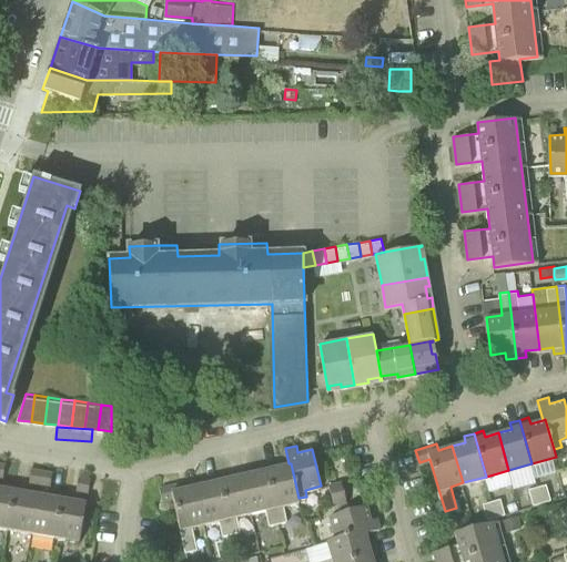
[(291,463),(289,463),(276,467),(275,460),(265,462),(279,521),(287,519),(284,504),(300,500),(299,498),(291,463)]
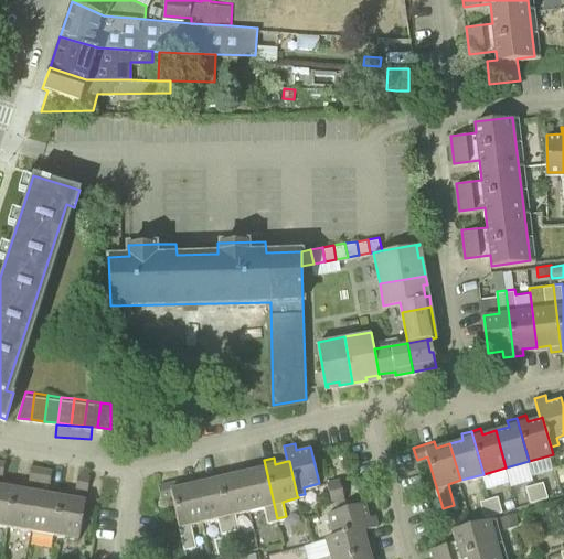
[(277,518),(264,460),(254,462),(255,469),(242,472),(251,508),(265,505),(268,520),(277,518)]
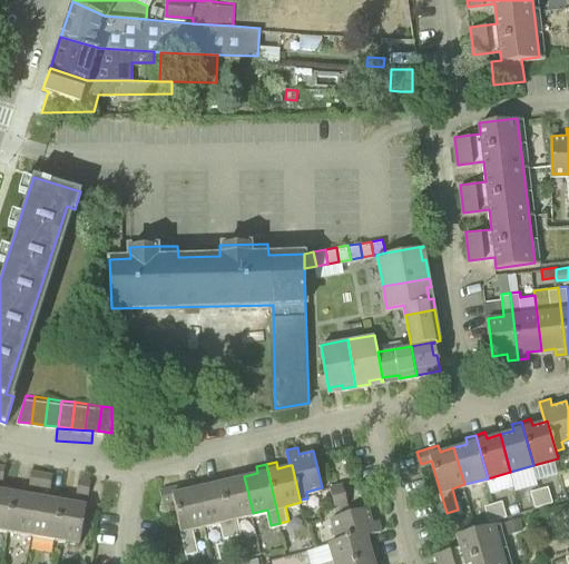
[(40,484),(42,471),(32,470),(30,482),(40,484)]
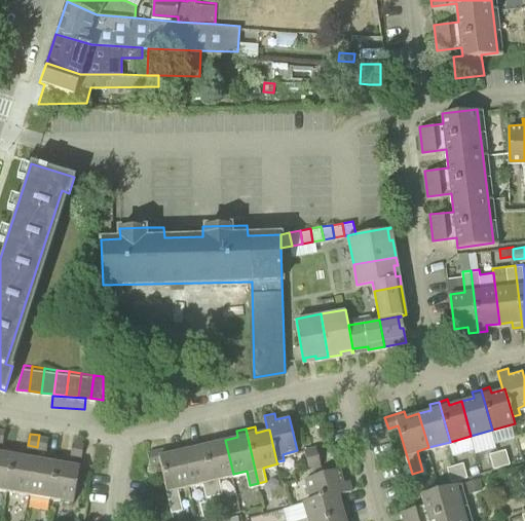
[(48,437),(39,435),(37,447),(46,448),(48,437)]
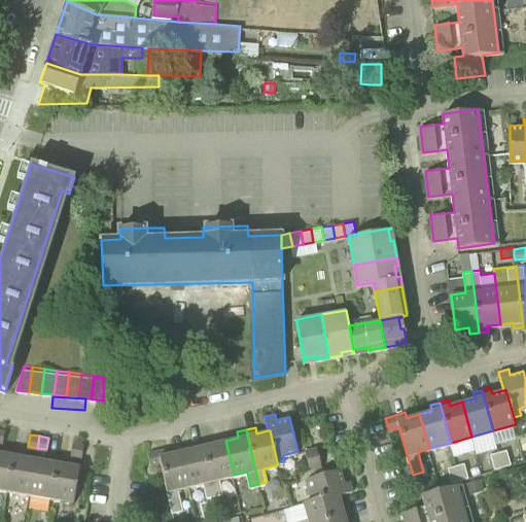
[(234,475),(225,441),(213,443),(211,438),(203,440),(215,494),(223,492),(220,478),(234,475)]
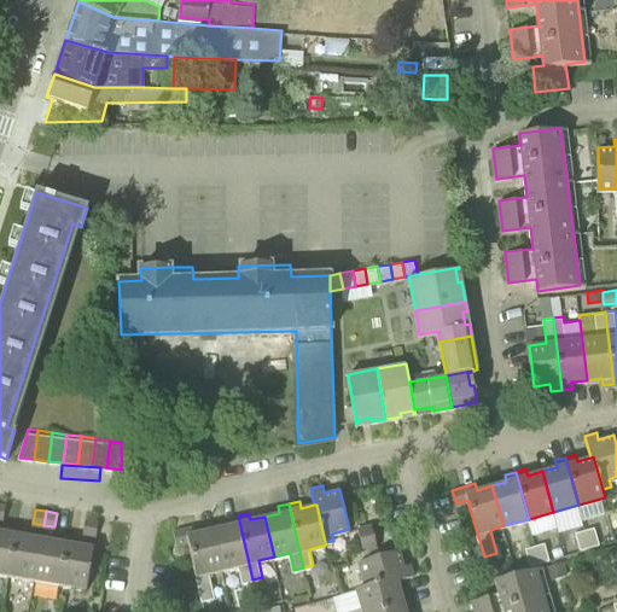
[(252,580),(238,516),(227,518),(228,524),(214,528),(223,569),(239,565),(243,582),(252,580)]
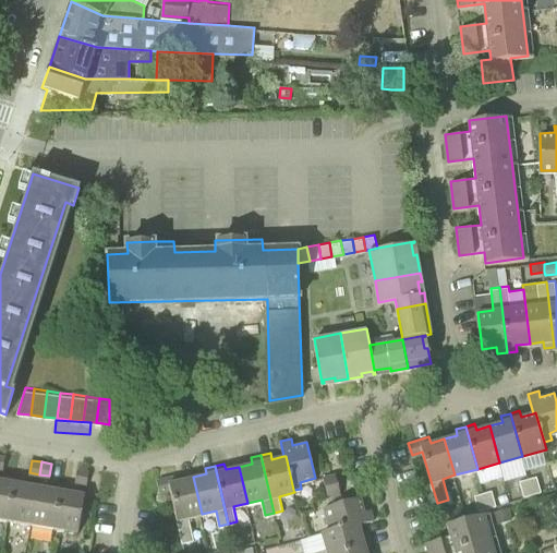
[(87,483),(89,470),(79,468),(76,481),(87,483)]
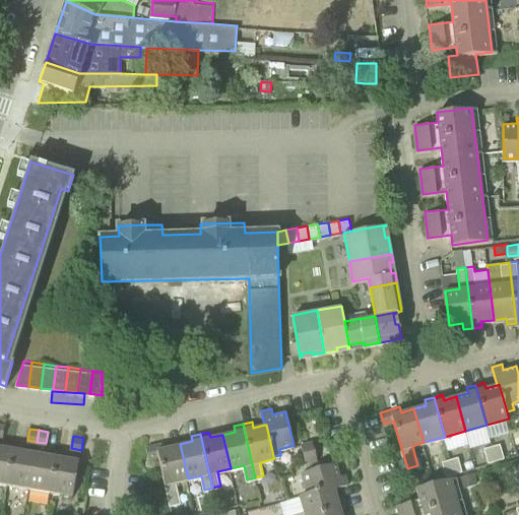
[(307,462),(318,458),(313,440),(302,444),(307,462)]
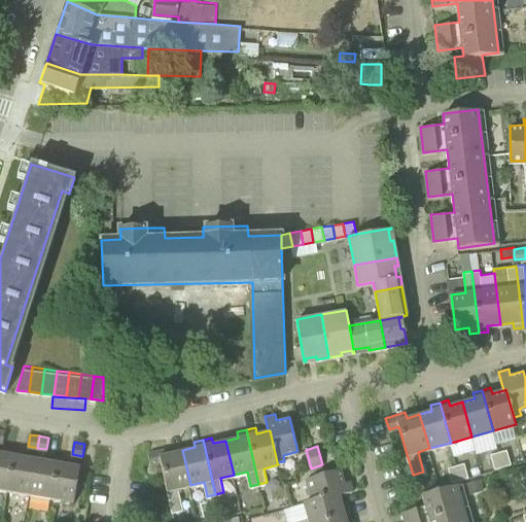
[(0,451),(0,487),(7,489),(14,448),(6,447),(5,452),(0,451)]
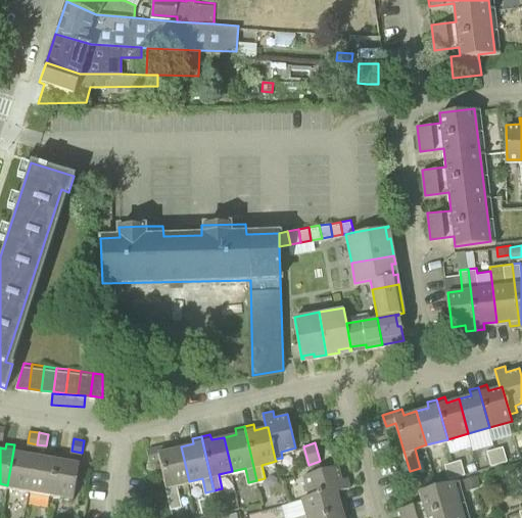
[(189,481),(181,446),(169,450),(167,443),(147,449),(150,460),(159,458),(171,507),(182,505),(177,484),(189,481)]
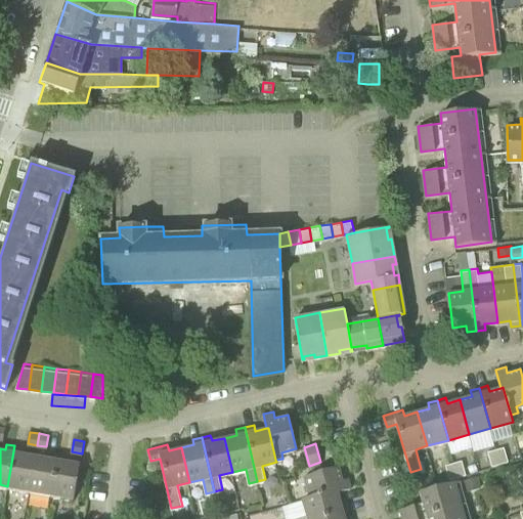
[(14,445),(7,486),(29,490),(35,456),(23,453),(24,447),(14,445)]
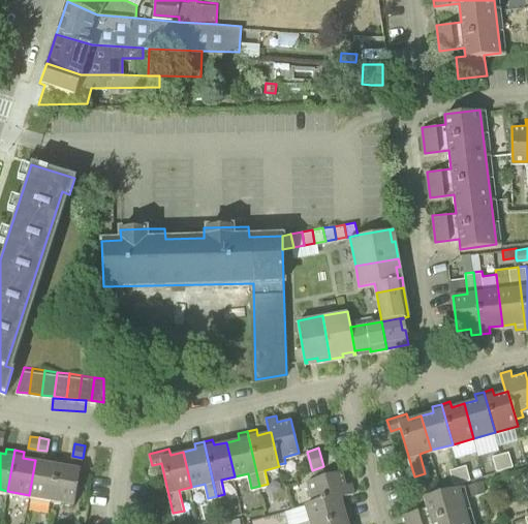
[(500,453),(505,468),(514,465),(508,450),(500,453)]
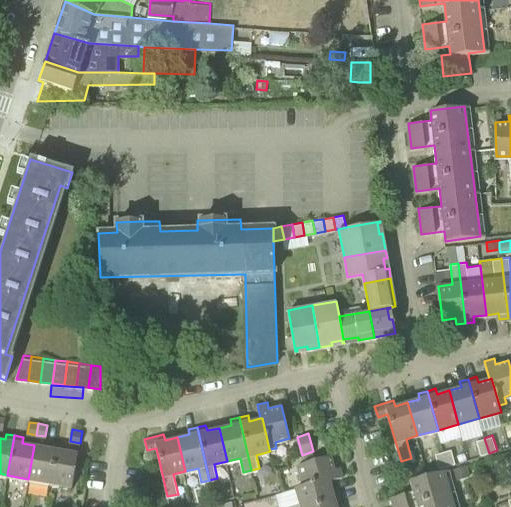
[(489,453),(484,438),(477,440),(481,455),(489,453)]
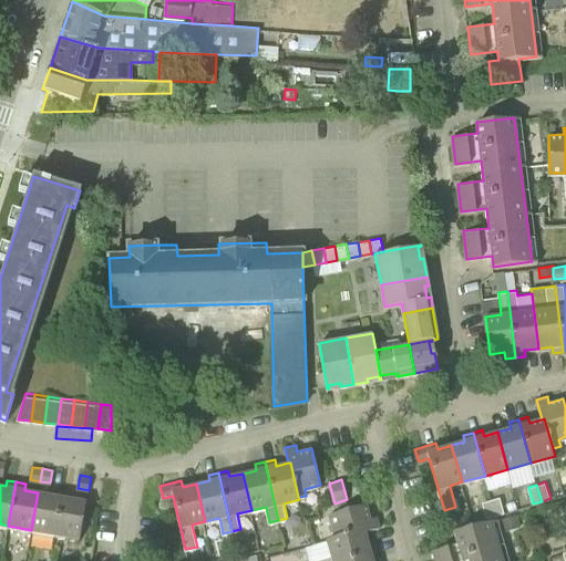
[(38,492),(31,530),(55,534),(63,490),(53,488),(52,495),(38,492)]
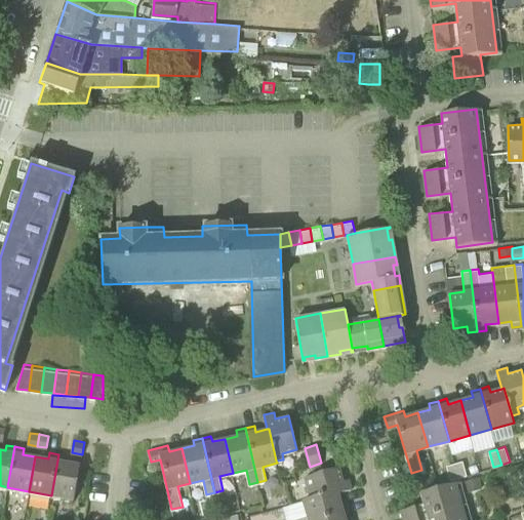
[(58,454),(51,495),(74,498),(80,464),(67,462),(68,455),(58,454)]
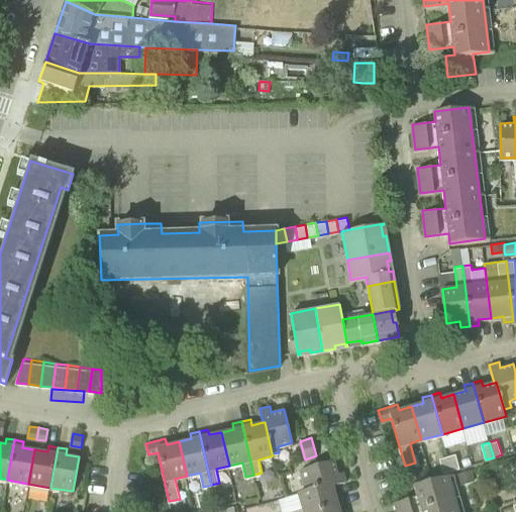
[(447,455),(451,470),(459,467),(455,453),(447,455)]
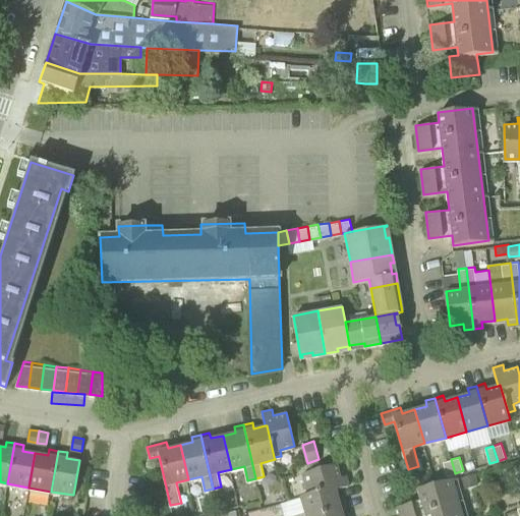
[(455,473),(451,459),(443,461),(448,475),(455,473)]
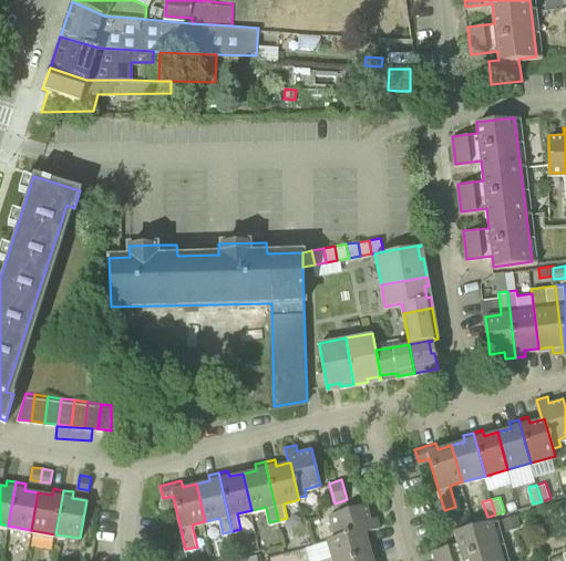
[(515,499),(507,501),(510,509),(517,507),(515,499)]
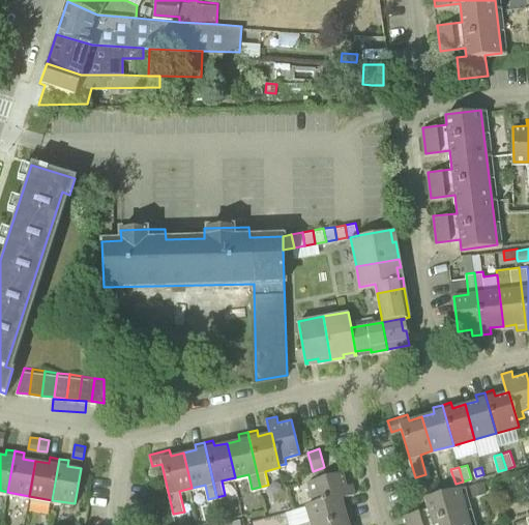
[(314,502),(341,495),(341,496),(355,493),(352,483),(346,484),(343,470),(307,480),(314,502)]
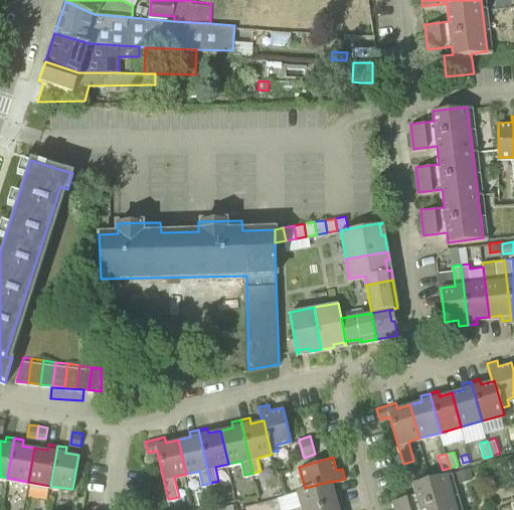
[(460,481),(472,478),(469,467),(457,471),(460,481)]
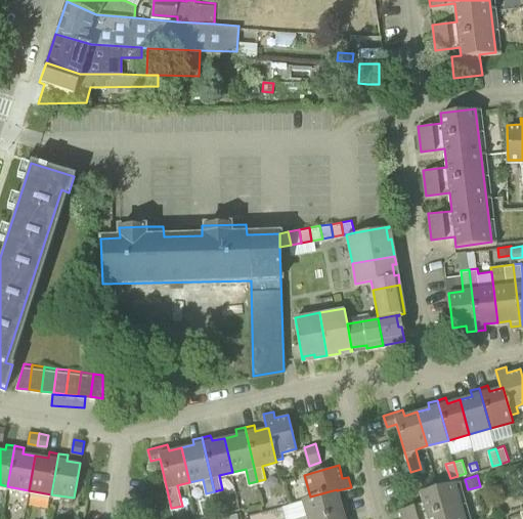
[(400,508),(403,518),(407,518),(418,516),(427,514),(461,504),(454,482),(424,490),(421,491),(423,502),(400,508)]
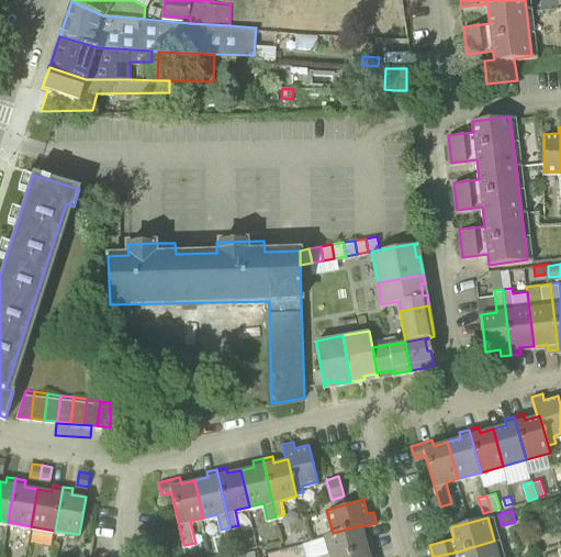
[(337,556),(374,547),(371,537),(365,538),(361,526),(361,525),(333,533),(303,541),(307,556),(304,556),(337,556)]
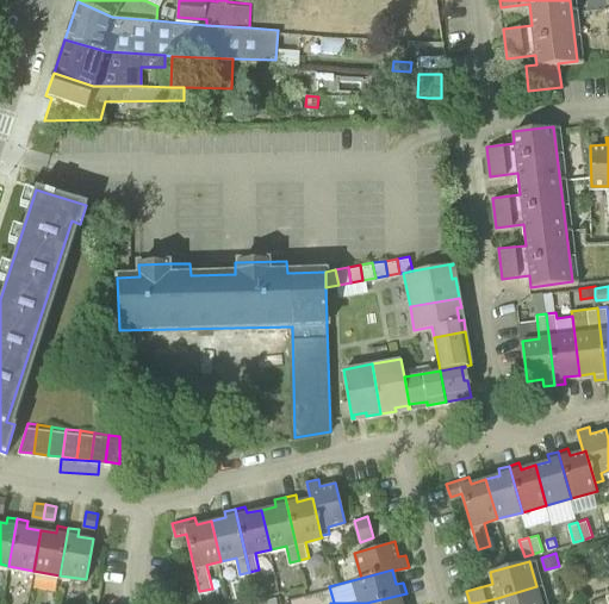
[(541,603),(536,586),(497,598),(498,603),(541,603)]
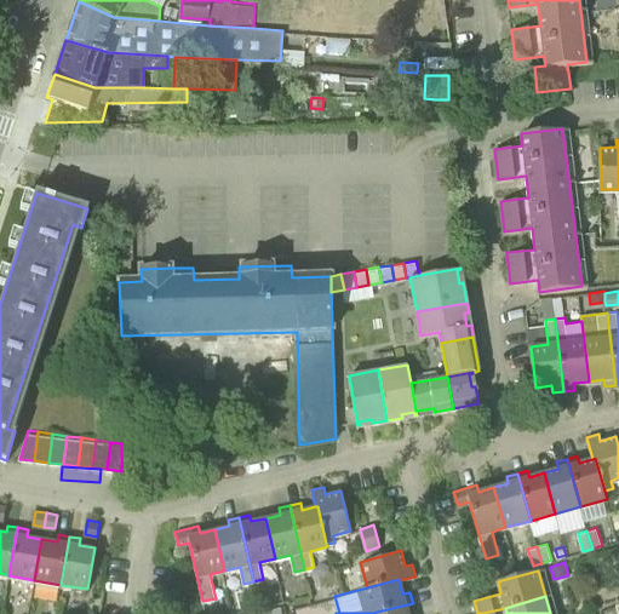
[(412,613),(416,613),(413,603),(372,613),(412,613)]
